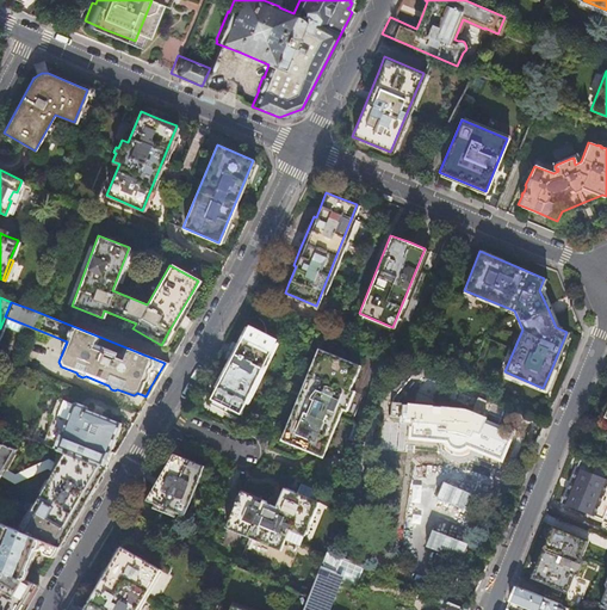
[(339,320),(335,330),(344,333),(347,324),(339,320)]
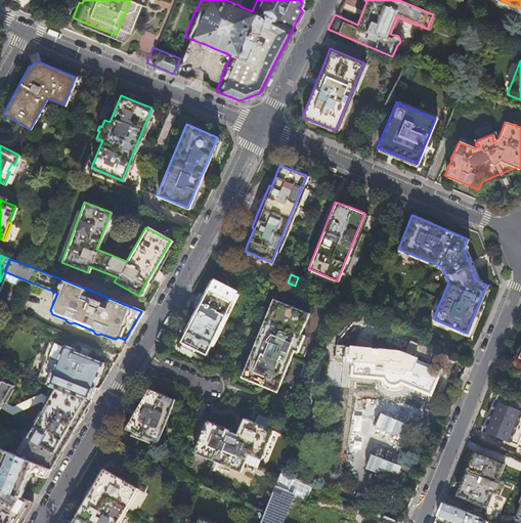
[(206,354),(239,291),(213,277),(196,310),(179,341),(206,354)]
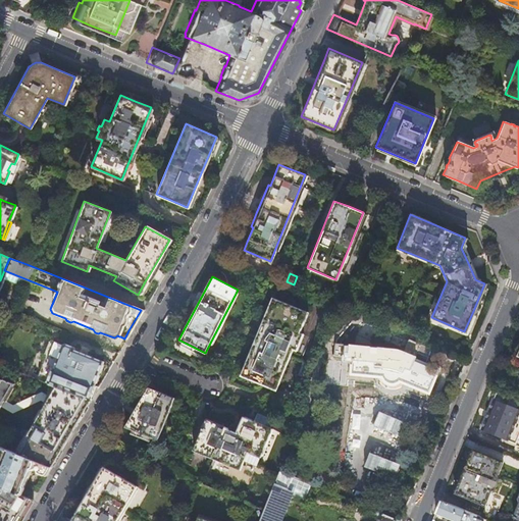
[(255,337),(240,375),(275,389),(295,343),(298,344),(303,333),(299,331),(307,312),(271,298),(255,337)]
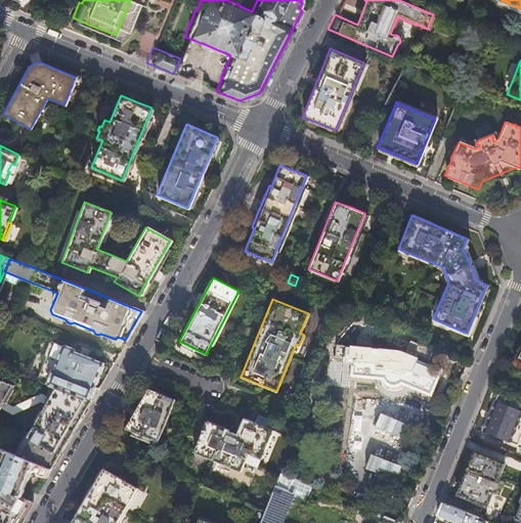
[(48,340),(33,380),(53,388),(86,401),(92,386),(91,385),(95,377),(100,362),(72,351),(73,349),(72,348),(62,344),(60,345),(48,340)]
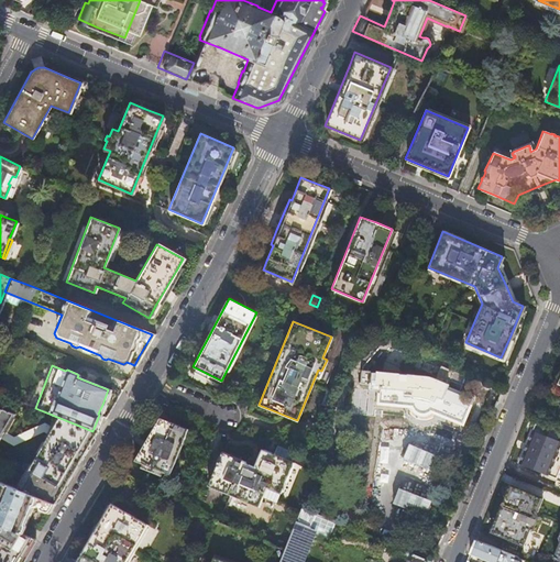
[(421,375),(362,370),(361,381),(359,381),(358,383),(370,384),(370,388),(380,389),(379,403),(412,406),(413,408),(414,410),(416,411),(417,412),(423,414),(426,414),(428,412),(429,411),(430,410),(461,423),(472,396),(447,386),(448,384),(431,377),(426,376),(421,375)]
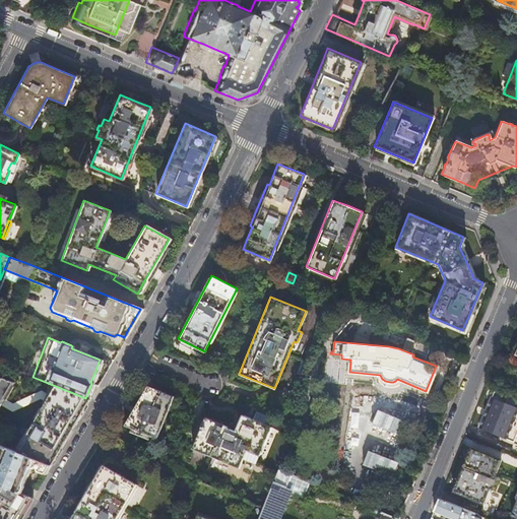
[(0,400),(11,382),(0,376),(0,400)]
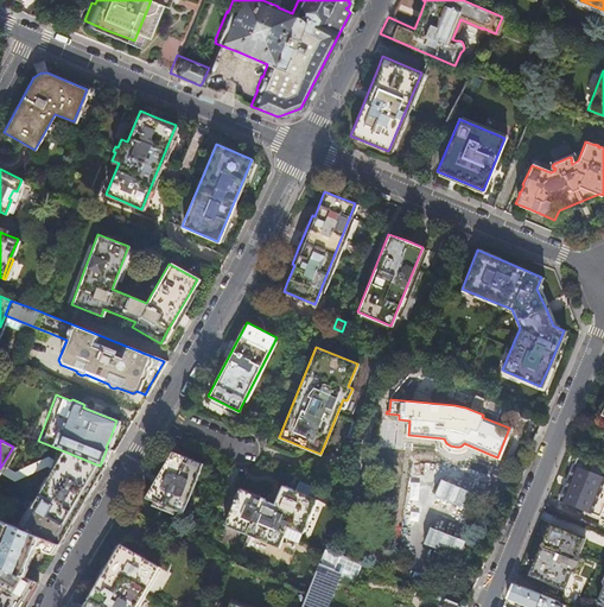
[(100,466),(62,450),(17,528),(56,544),(69,524),(93,484),(102,467),(100,466)]
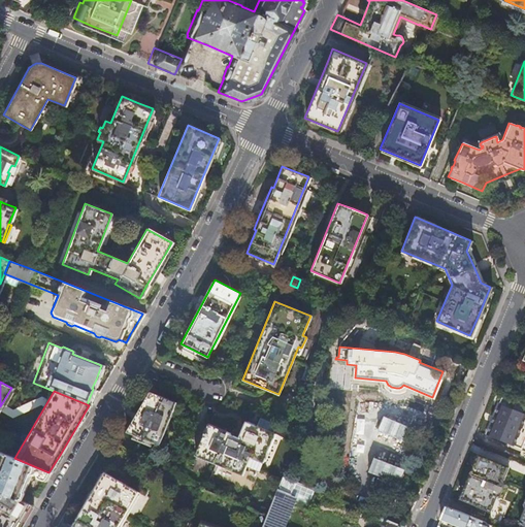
[(158,445),(175,402),(149,391),(134,416),(126,430),(141,437),(140,438),(142,439),(143,438),(158,445)]
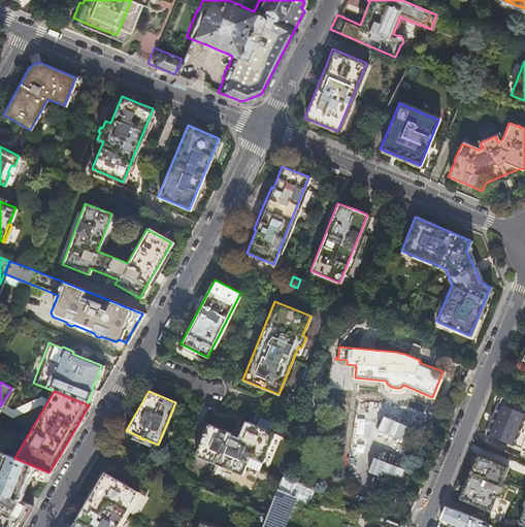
[(492,415),(485,433),(512,445),(524,413),(497,401),(492,415)]
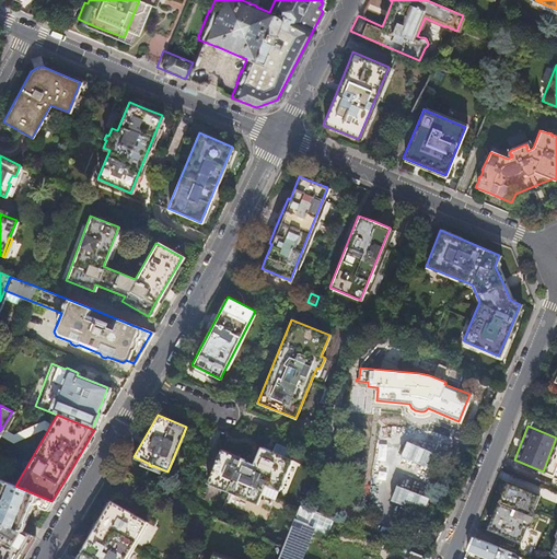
[(395,458),(427,466),(431,451),(399,442),(395,458)]
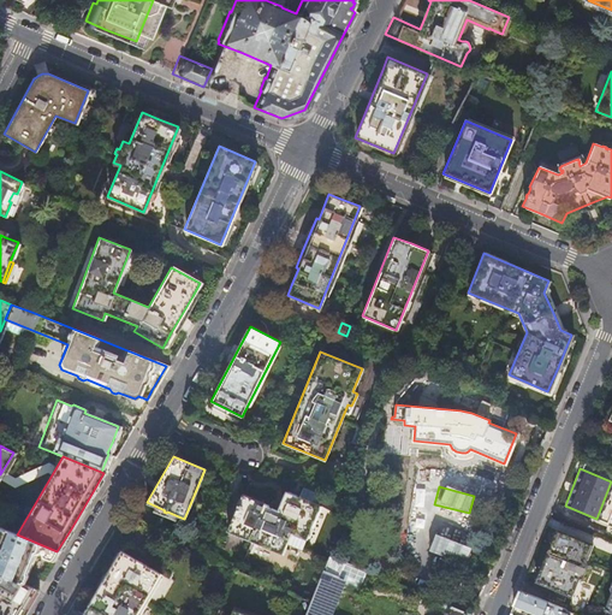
[(224,531),(279,554),(289,533),(304,539),(318,506),(314,504),(318,494),(301,488),(297,497),(284,491),(275,508),(257,501),(239,494),(224,531)]
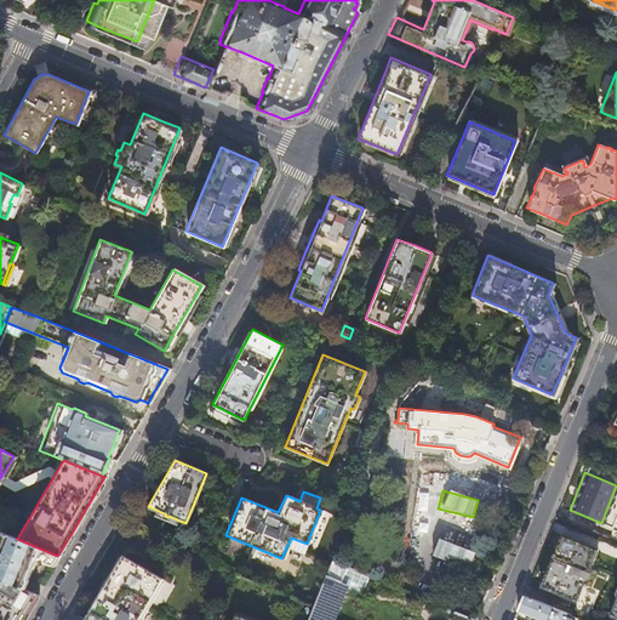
[(0,579),(21,587),(28,572),(33,559),(39,558),(41,563),(49,566),(52,564),(57,556),(17,539),(1,532),(0,534),(0,579)]
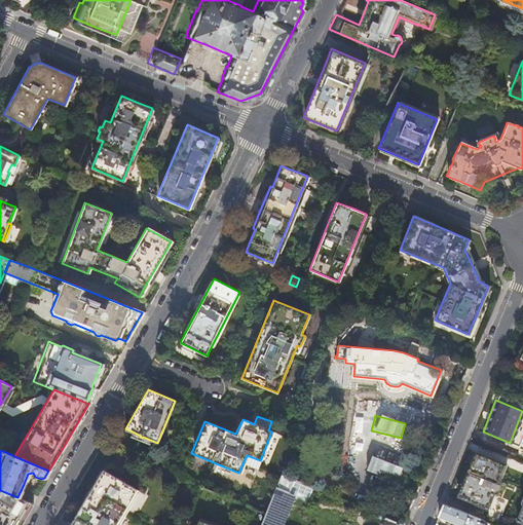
[(498,479),(501,471),(503,464),(474,451),(465,471),(464,476),(456,496),(486,508),(492,493),(495,492),(499,482),(498,479)]
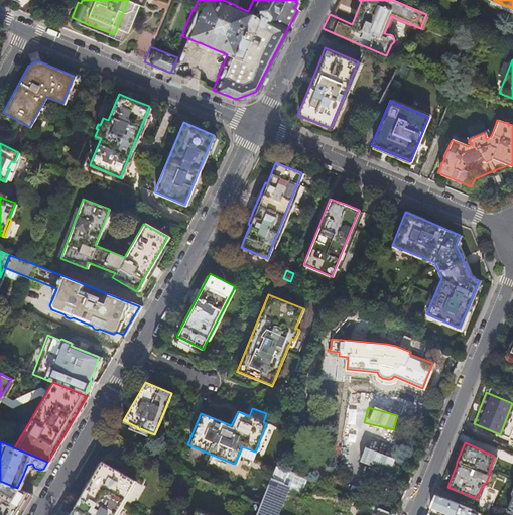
[(361,445),(354,462),(384,474),(391,459),(361,445)]
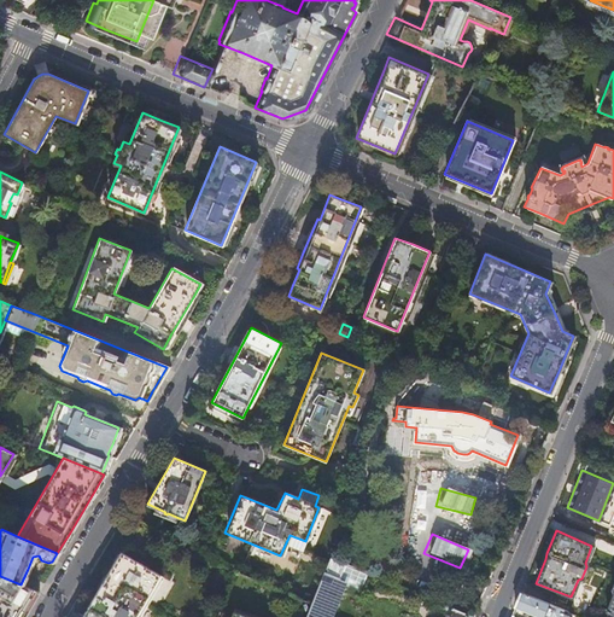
[(135,616),(161,576),(122,552),(87,611),(82,616),(135,616)]
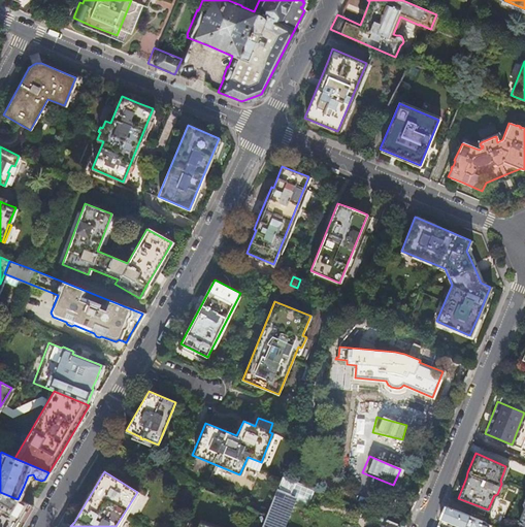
[(293,481),(281,476),(274,491),(287,496),(293,481)]
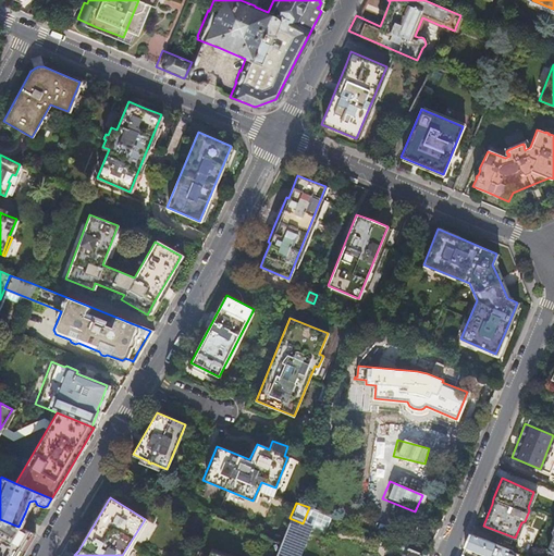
[(32,532),(19,527),(0,519),(0,555),(16,555),(21,551),(32,532)]
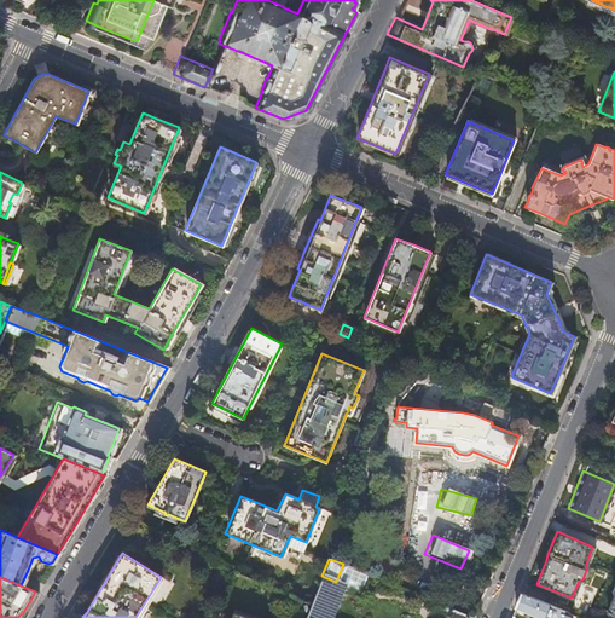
[(335,585),(320,579),(311,604),(305,617),(321,617),(325,611),(324,611),(328,604),(329,604),(332,602),(334,600),(334,595),(331,594),(335,585)]
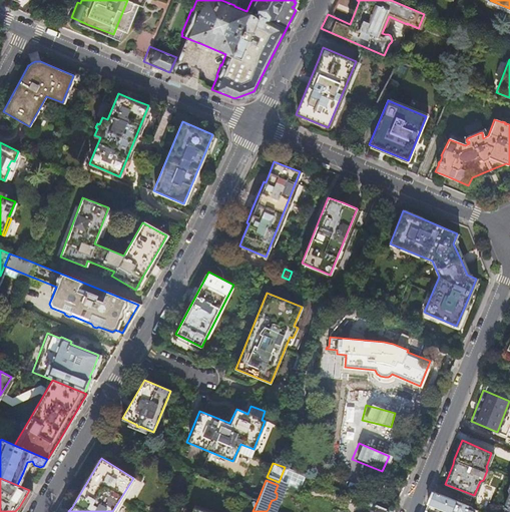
[(342,491),(327,485),(323,492),(339,498),(342,491)]
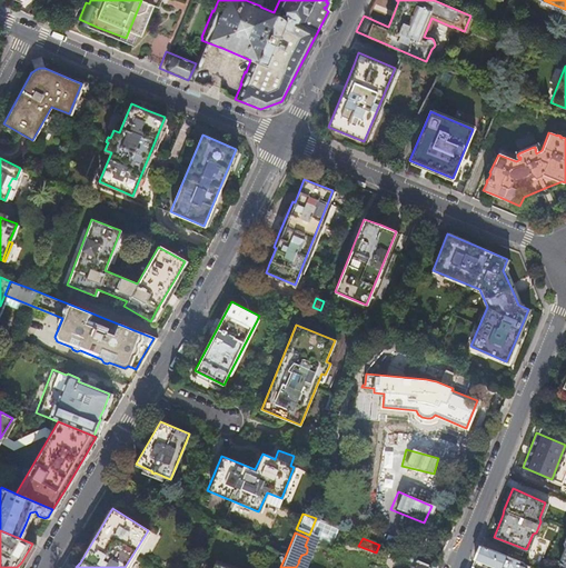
[(518,567),(520,561),(478,545),(475,552),(473,558),(496,567),(495,567),(518,567)]
